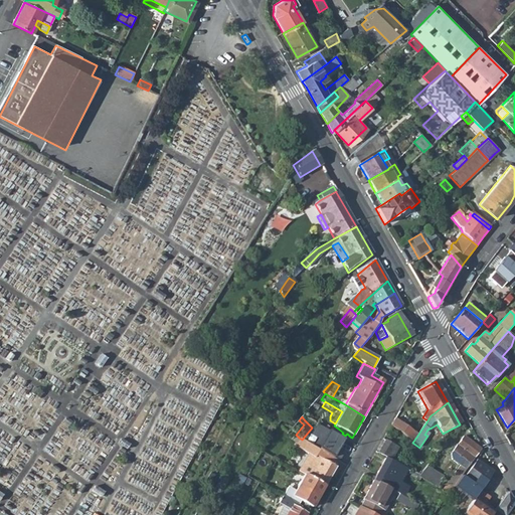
[(394,418),(390,426),(412,443),(417,436),(394,418)]
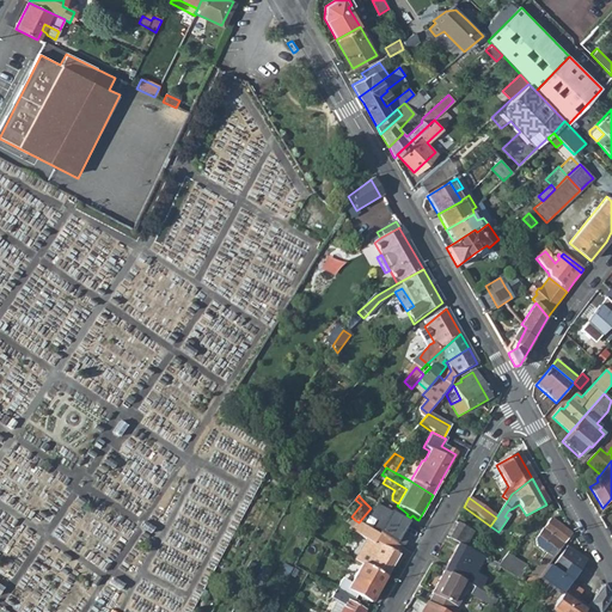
[(344,512),(352,516),(361,505),(355,500),(346,510),(344,512)]
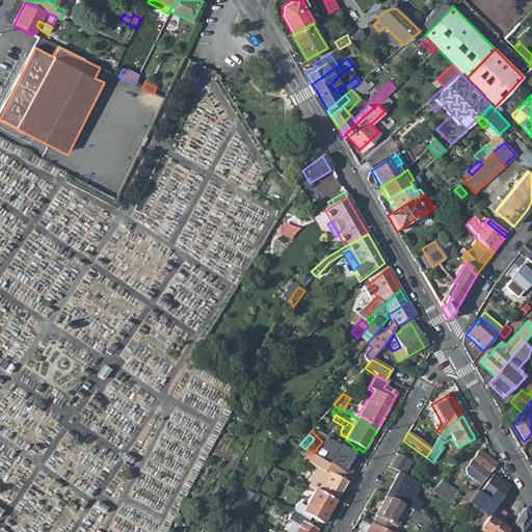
[(451,439),(446,442),(451,452),(457,448),(451,439)]
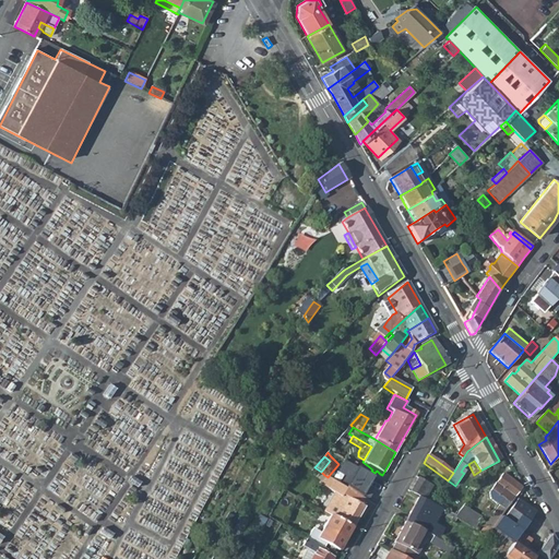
[(502,474),(490,491),(503,500),(499,506),(488,522),(495,525),(522,488),(502,474)]
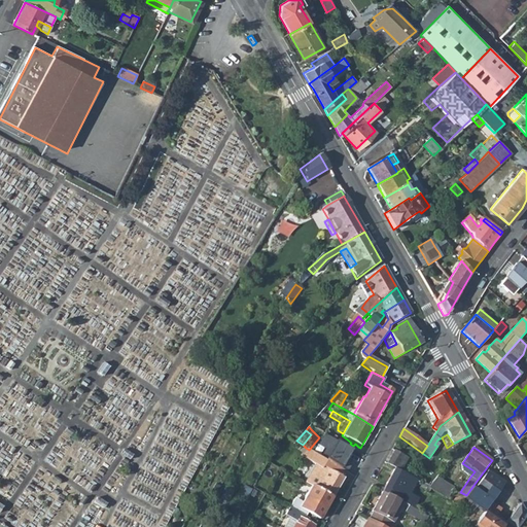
[(309,450),(306,448),(303,453),(313,460),(316,455),(309,450)]
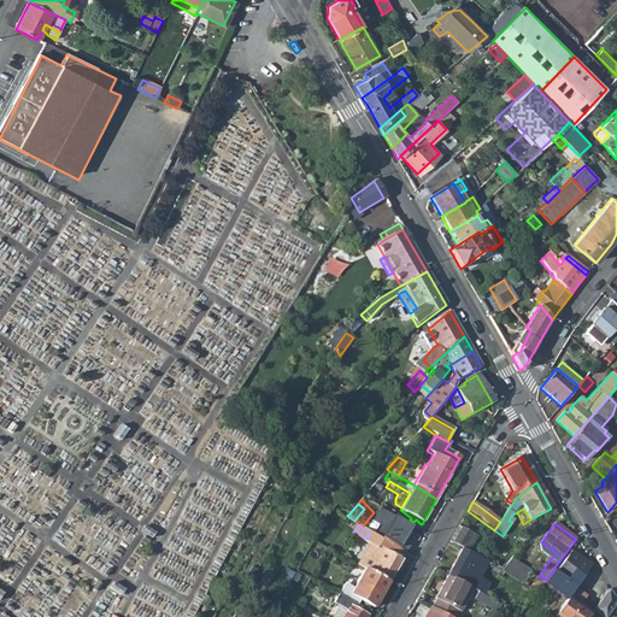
[(476,538),(462,528),(453,542),(452,544),(469,552),(476,538)]
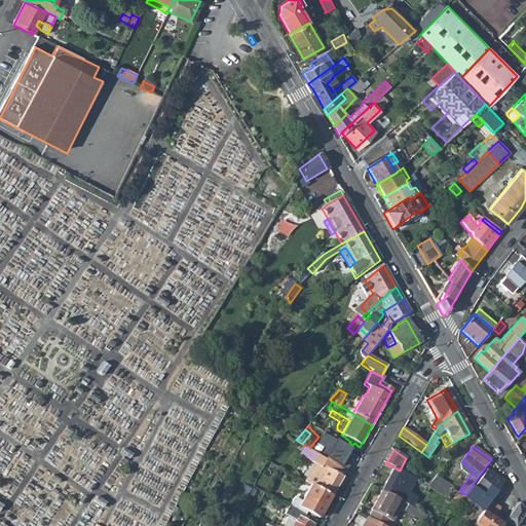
[(340,477),(342,473),(325,460),(315,454),(312,459),(314,461),(324,468),(317,478),(314,483),(313,483),(311,486),(330,497),(341,478),(340,477)]
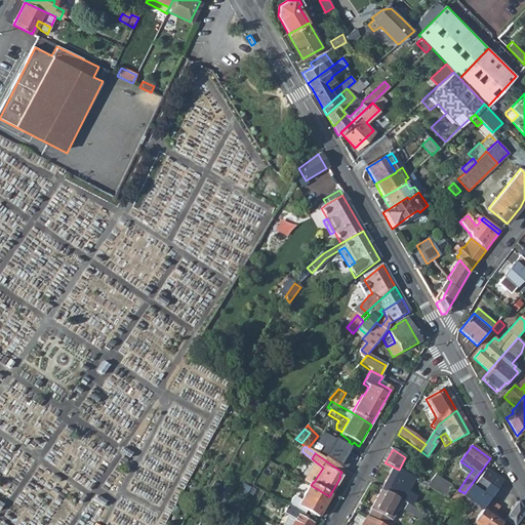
[(344,470),(325,458),(324,459),(341,472),(344,470)]
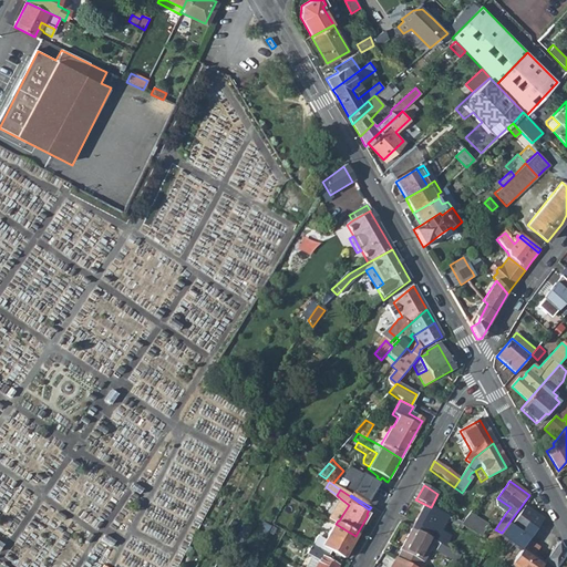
[(332,508),(342,515),(349,505),(339,497),(332,508)]
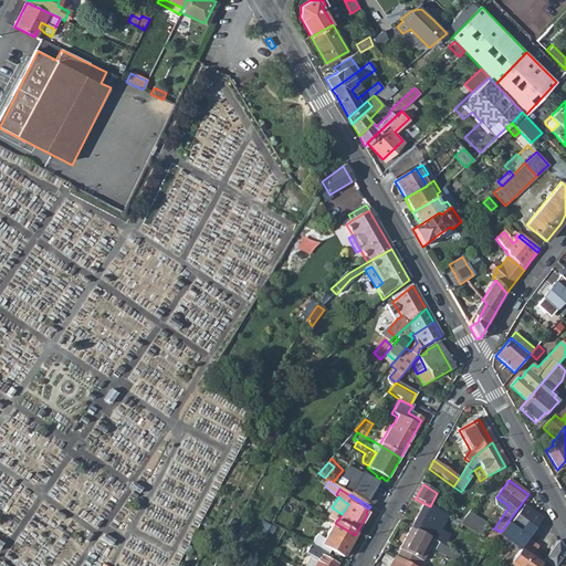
[(510,506),(496,498),(494,501),(495,505),(505,512),(510,506)]
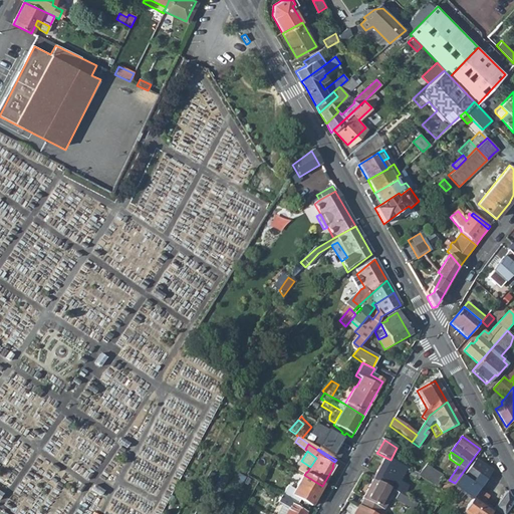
[(407,469),(410,464),(396,457),(394,462),(407,469)]
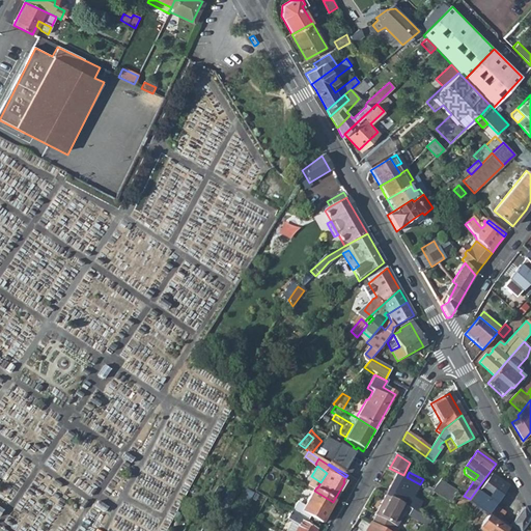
[(397,473),(387,493),(388,493),(386,496),(395,501),(396,498),(401,490),(406,493),(408,494),(411,486),(413,487),(415,485),(416,485),(417,484),(397,473)]
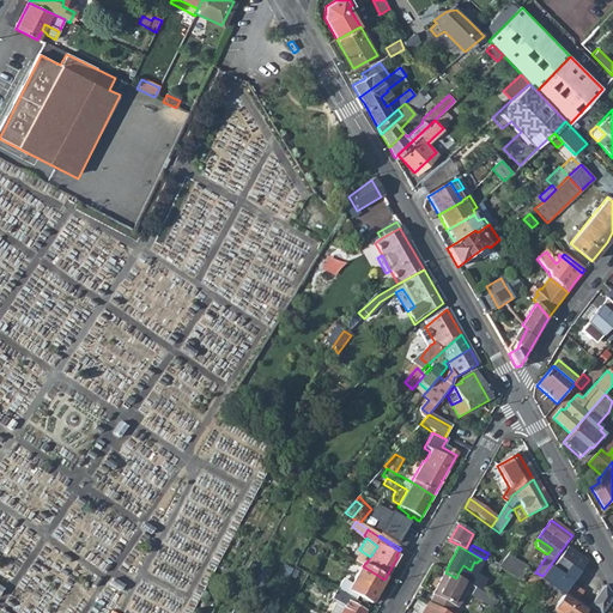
[(568,547),(552,570),(563,578),(540,612),(550,612),(552,611),(571,583),(587,560),(568,547)]
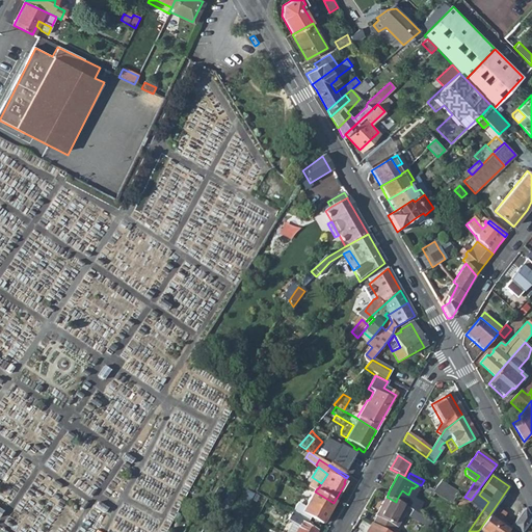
[(433,491),(432,494),(452,505),(458,494),(441,482),(433,491)]
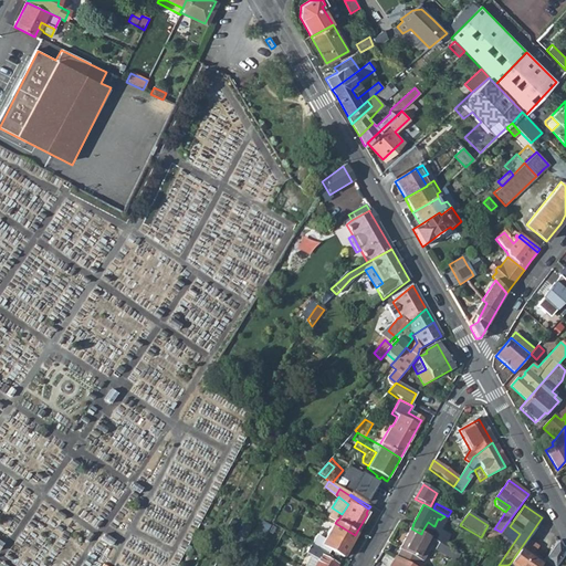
[(422,531),(428,533),(432,525),(428,522),(422,531)]
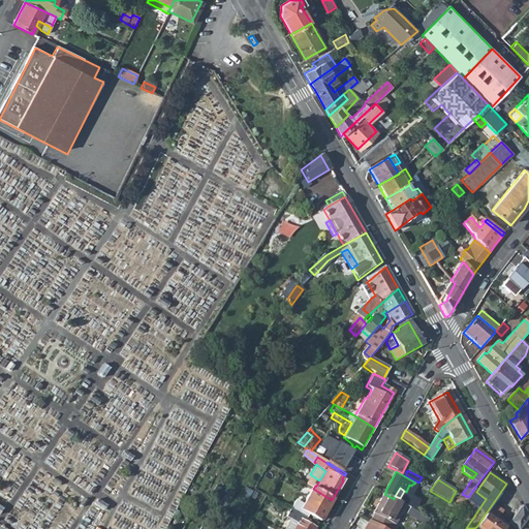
[(313,489),(312,489),(303,505),(296,500),(289,510),(305,520),(308,515),(319,522),(332,500),(313,489)]
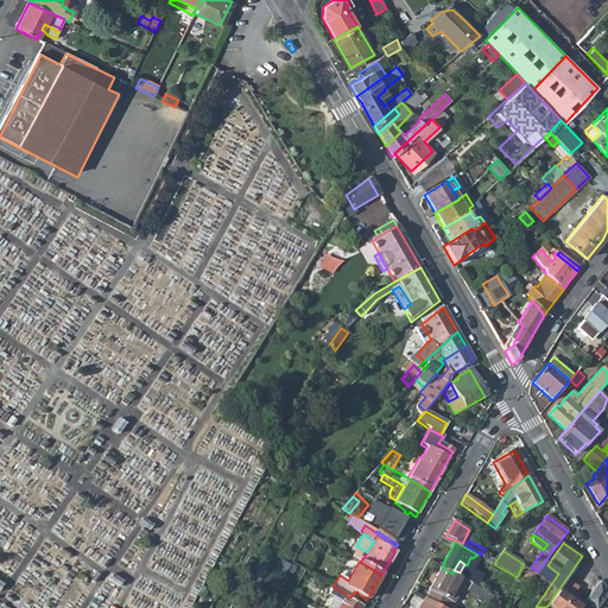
[(441,568),(429,590),(430,591),(426,599),(442,607),(447,607),(450,602),(453,603),(461,587),(464,581),(453,574),(442,568),(441,568)]
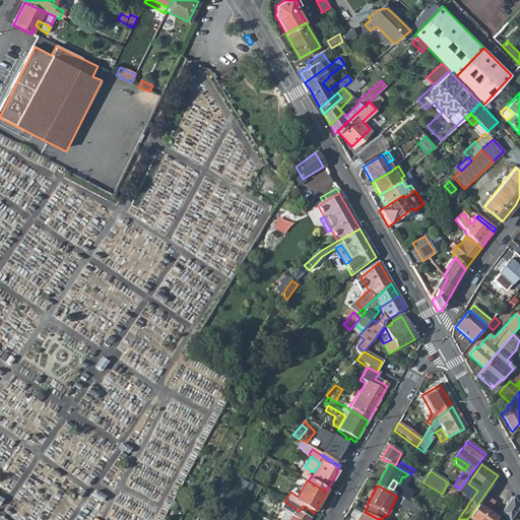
[(447,496),(452,500),(460,489),(454,485),(447,496)]
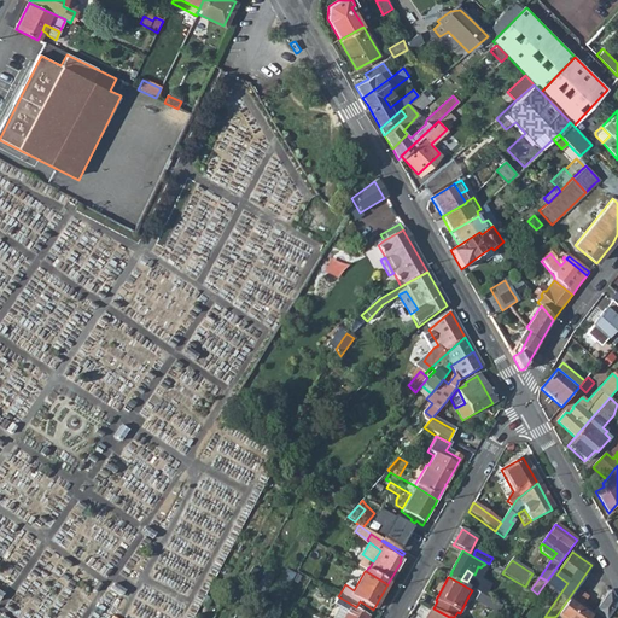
[(576,588),(557,616),(558,617),(589,617),(593,614),(582,606),(588,596),(576,588)]
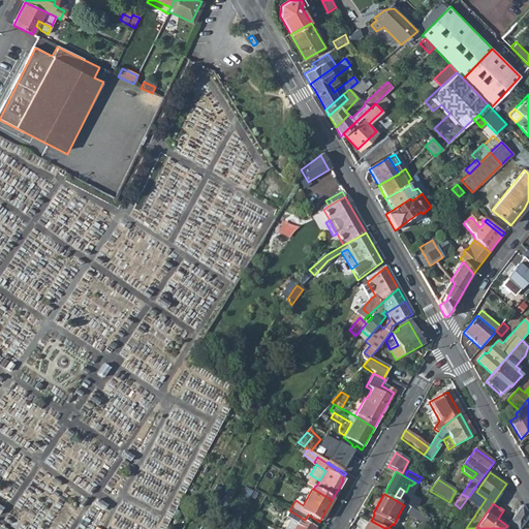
[(404,505),(401,510),(407,514),(410,508),(404,505)]
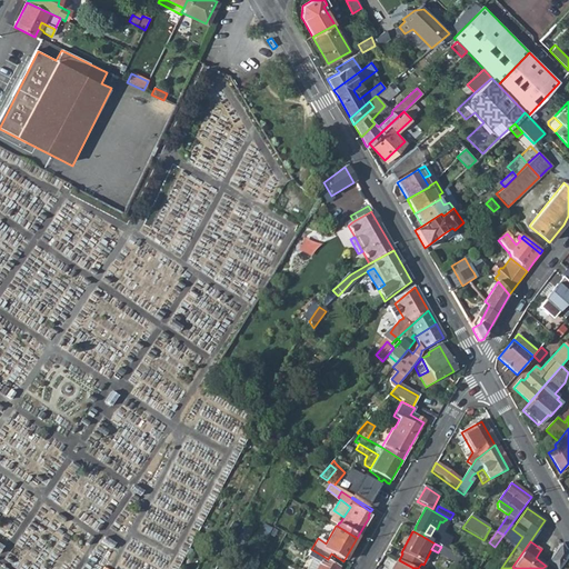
[(558,568),(567,556),(560,543),(549,561),(558,568)]
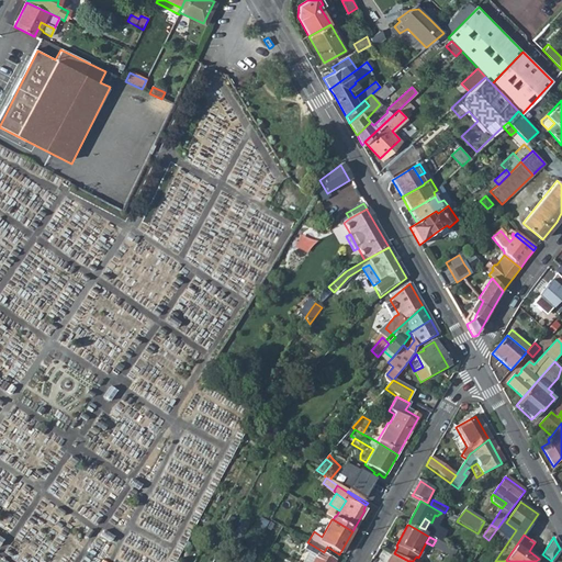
[(433,546),(439,550),(442,543),(436,540),(433,546)]
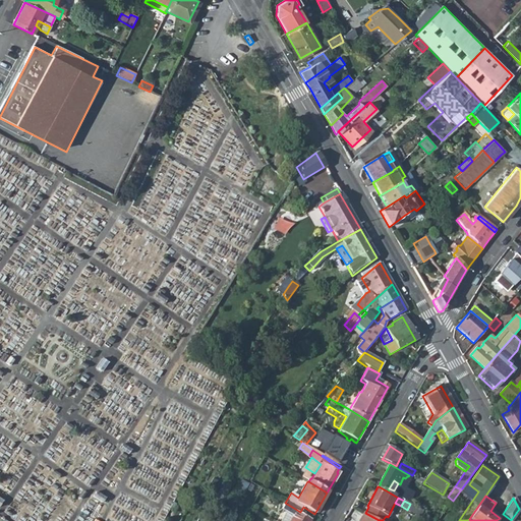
[(309,520),(302,517),(304,515),(300,512),(285,503),(281,510),(292,516),(289,520),(309,520)]
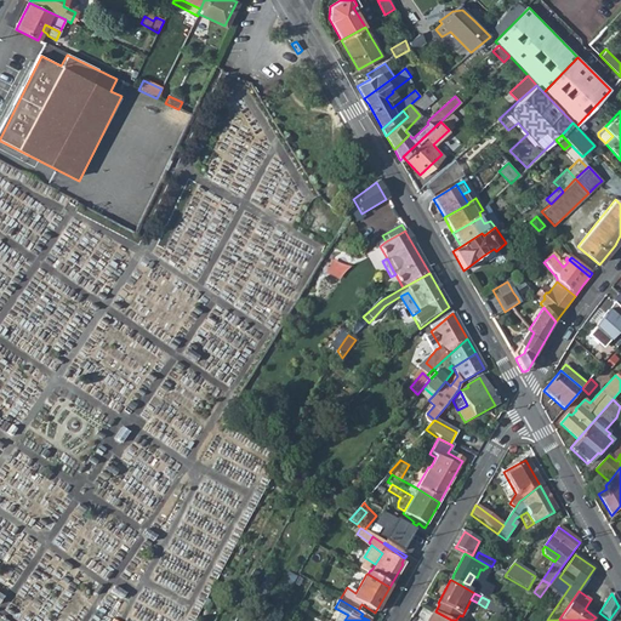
[(497,607),(489,600),(485,608),(494,613),(497,607)]
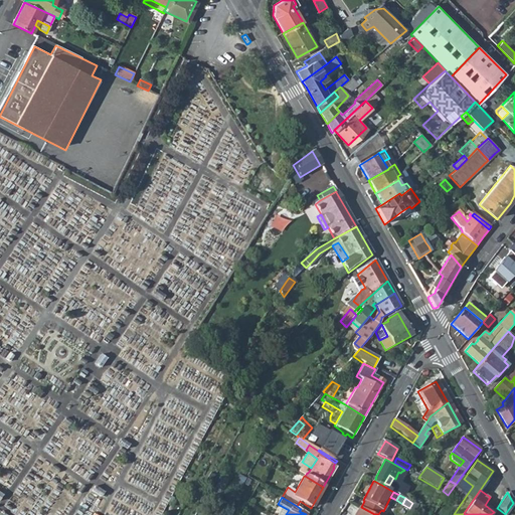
[(374,514),(361,507),(359,506),(354,514),(374,514)]
